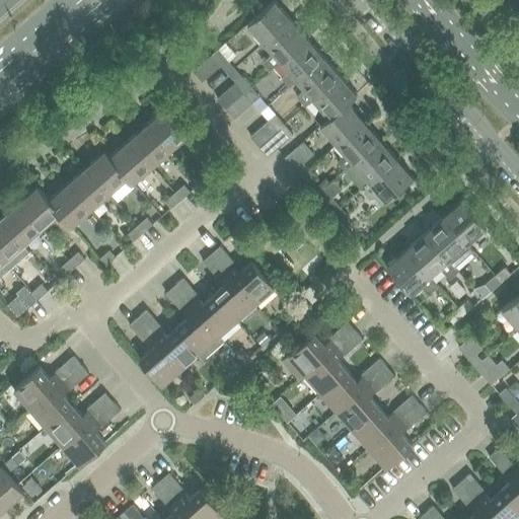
[(273,0),(247,22),(265,42),(291,19),(274,0),(273,0)]
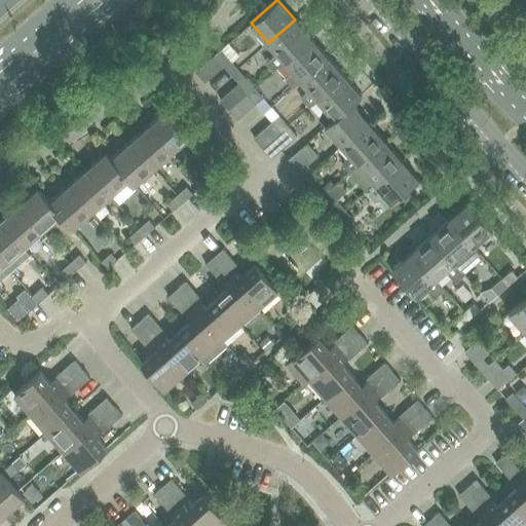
[(311,38),(295,20),(268,42),(276,52),(267,61),(275,70),(285,62),(311,38)]
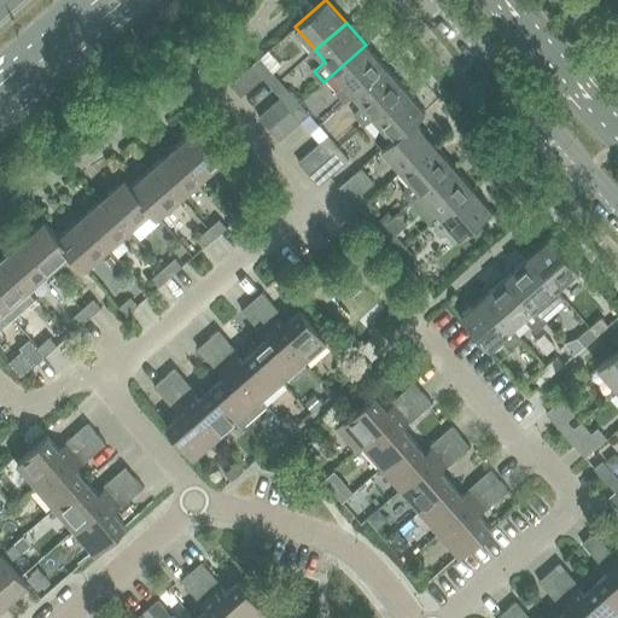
[(385,66),(366,45),(334,73),(344,83),(334,91),(344,103),(385,66)]
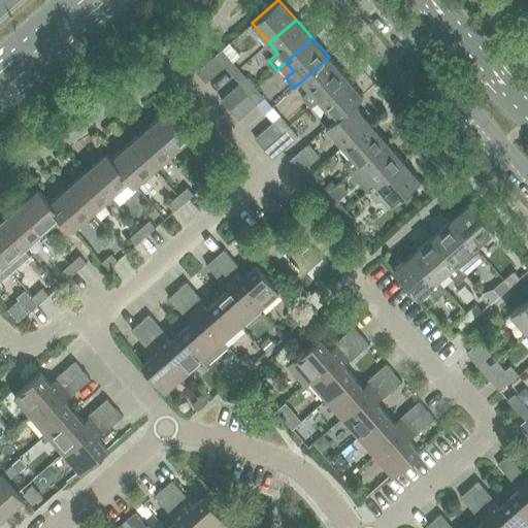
[(222,50),(210,60),(203,66),(195,73),(203,84),(224,66),(230,60),(222,50)]
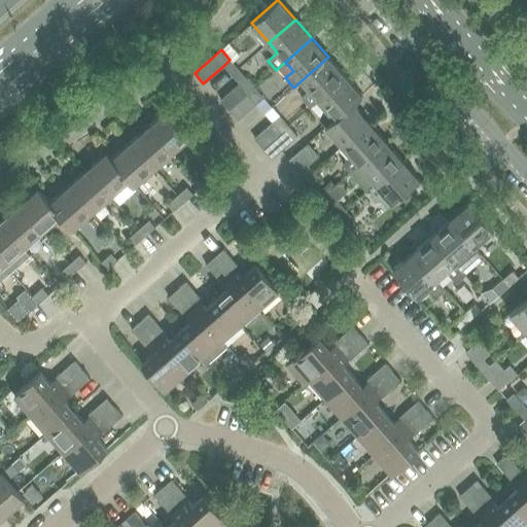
[(309,107),(318,99),(345,75),(328,57),(293,88),(292,89),(309,107)]
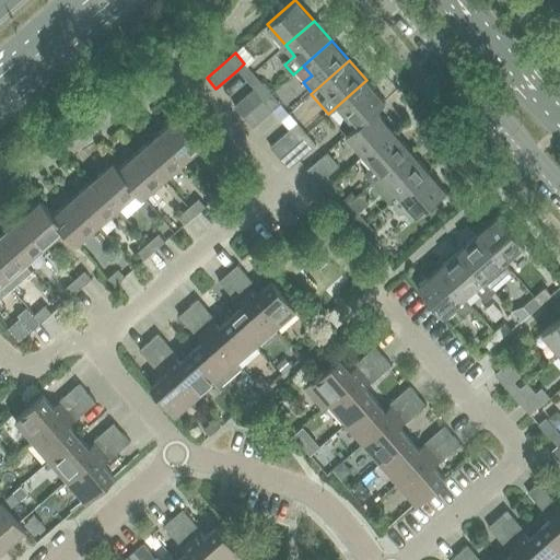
[(366,80),(338,105),(340,108),(348,116),(338,126),(347,135),(374,109),(385,101),(366,80)]
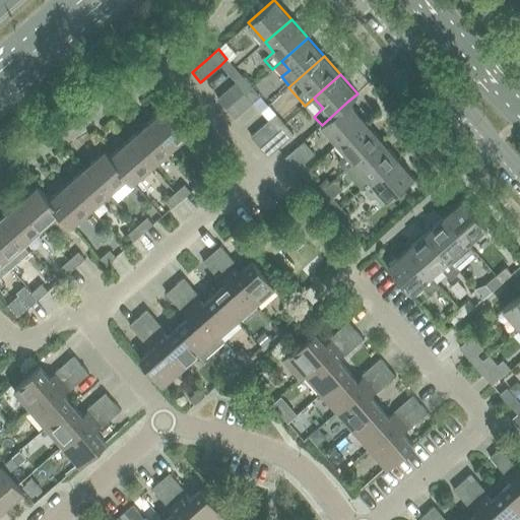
[(243,76),(236,82),(244,92),(251,86),(243,76)]
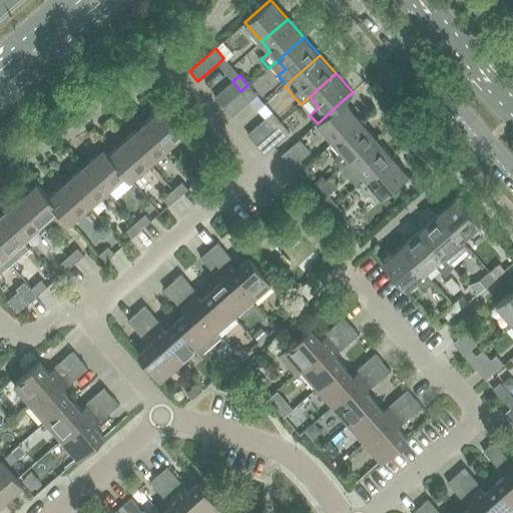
[(214,96),(223,106),(240,91),(232,81),(214,96)]
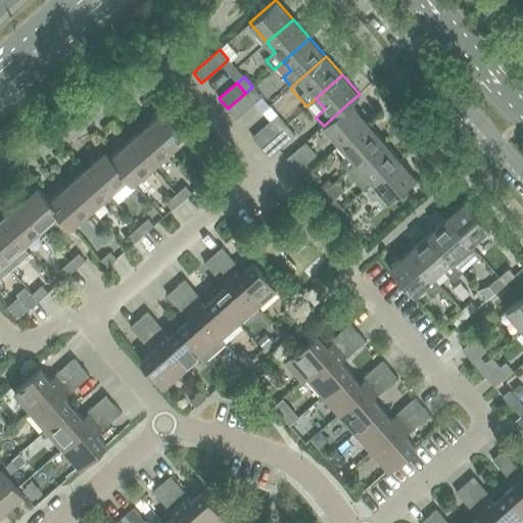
[(252,87),(245,93),(254,102),(262,96),(252,87)]
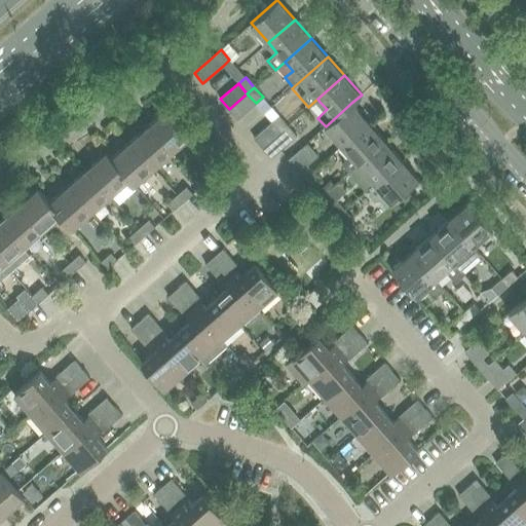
[(247,94),(229,109),(236,118),(256,103),(247,94)]
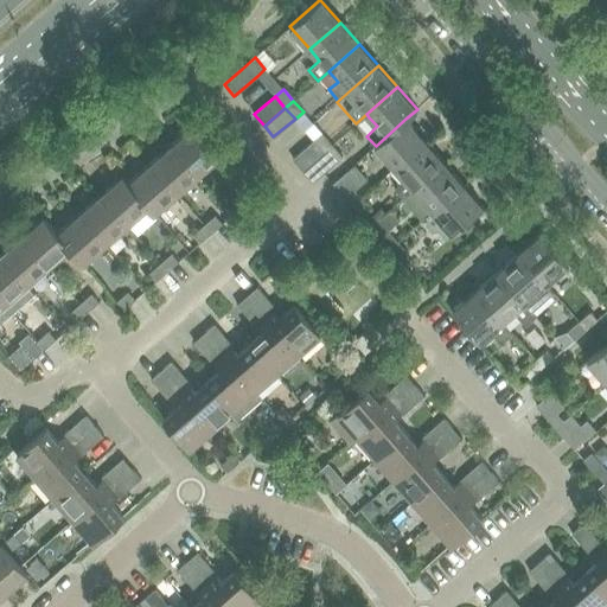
[(376,146),(395,168),(426,141),(406,119),(376,146)]
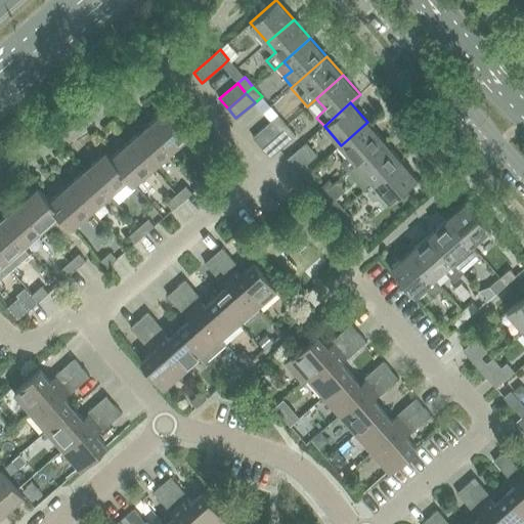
[(167,108),(147,125),(171,150),(189,134),(167,108)]
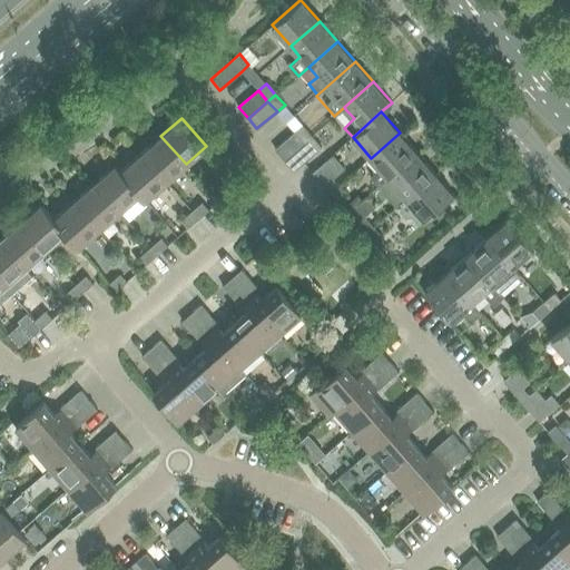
[(302,125),(294,131),(304,143),(312,136),(302,125)]
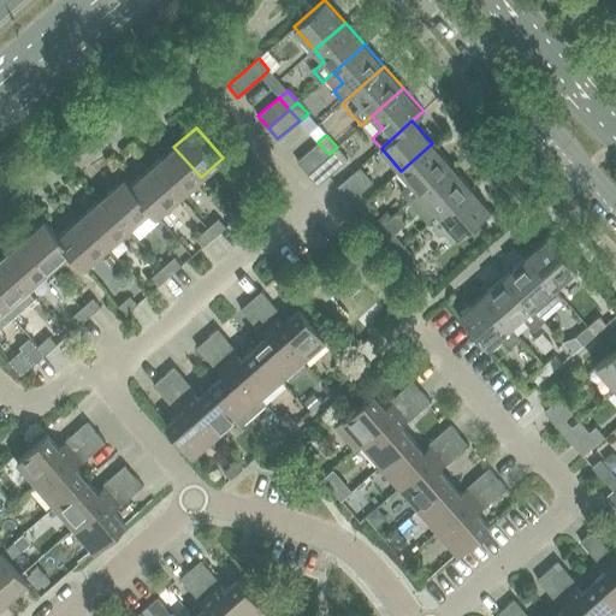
[(297,160),(307,173),(329,154),(318,142),(297,160)]
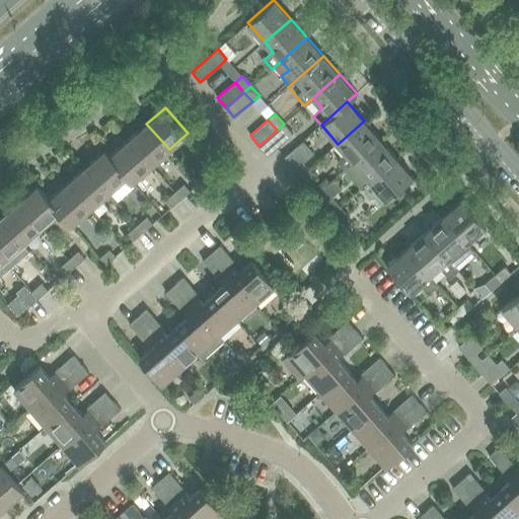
[(346,168),(354,162),(380,139),(364,121),(338,144),(346,153),(338,159),(346,168)]
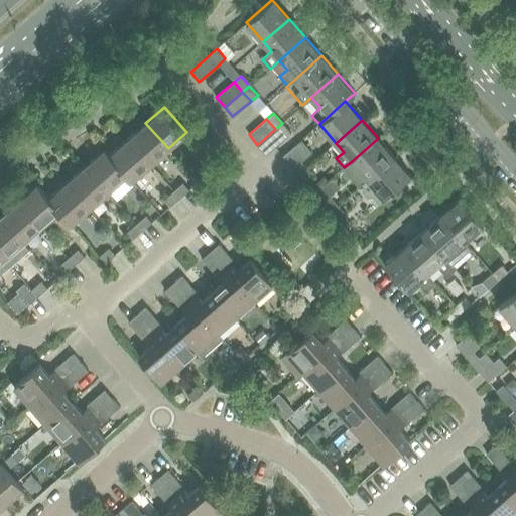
[(145,123),(127,138),(150,164),(168,148),(145,123)]
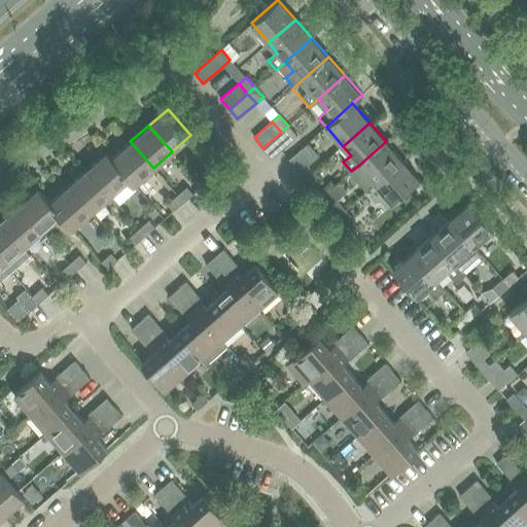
[(288,126),(281,132),(289,142),(296,136),(288,126)]
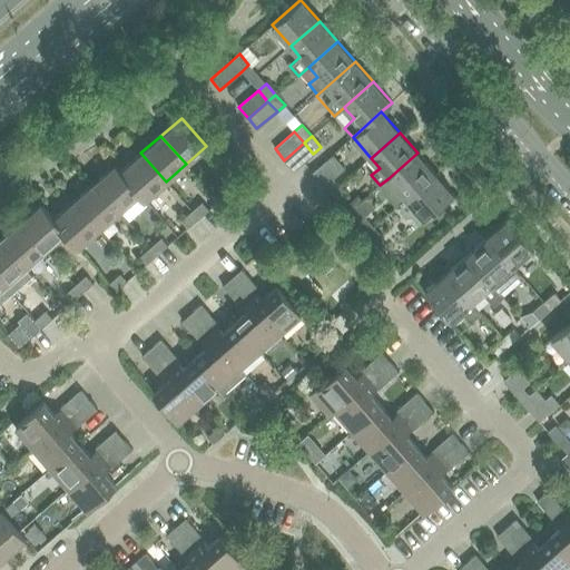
[(304,143),(284,160),(294,170),(313,154),(304,143)]
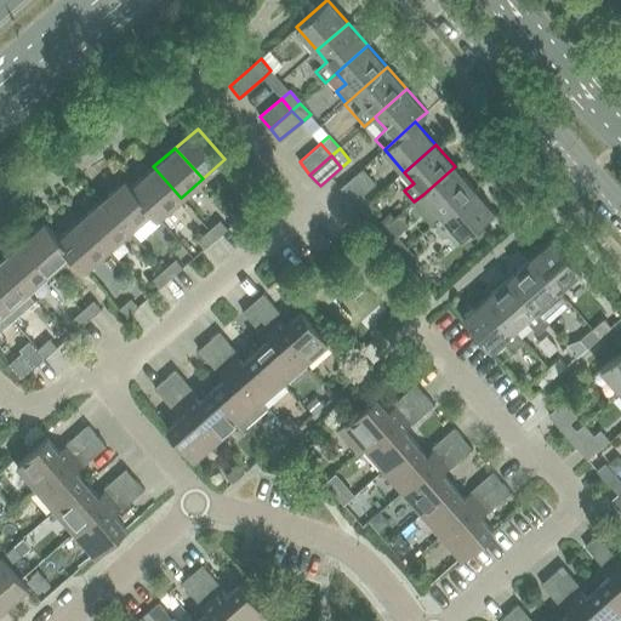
[(153,166),(131,186),(153,211),(152,212),(157,218),(181,198),(153,166)]
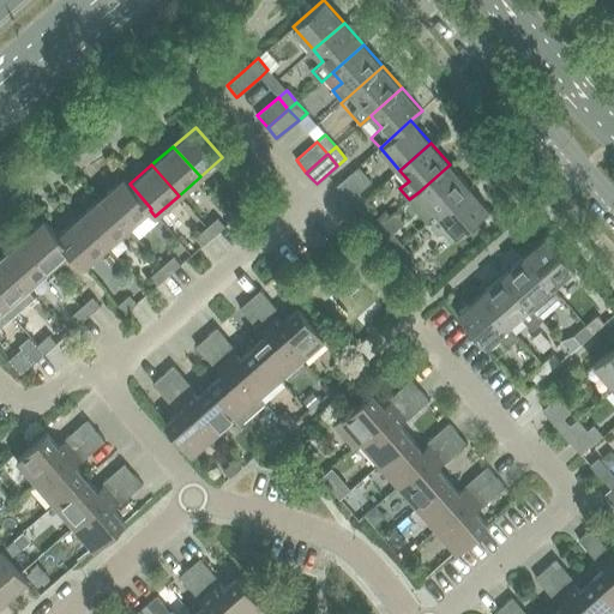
[(419,192),(438,214),(469,186),(450,164),(419,192)]
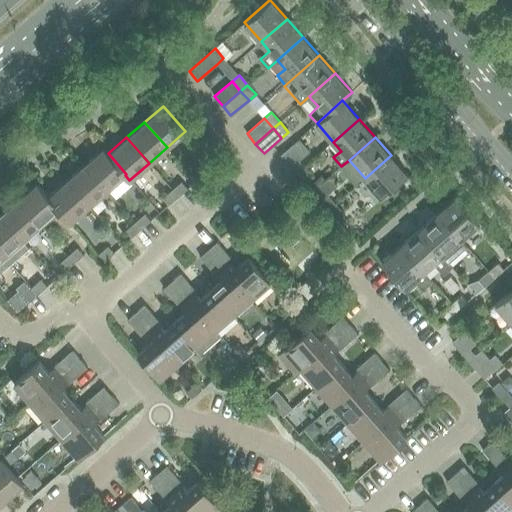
[(280,155),(296,173),(303,167),(299,162),(310,153),(298,139),(280,155)]
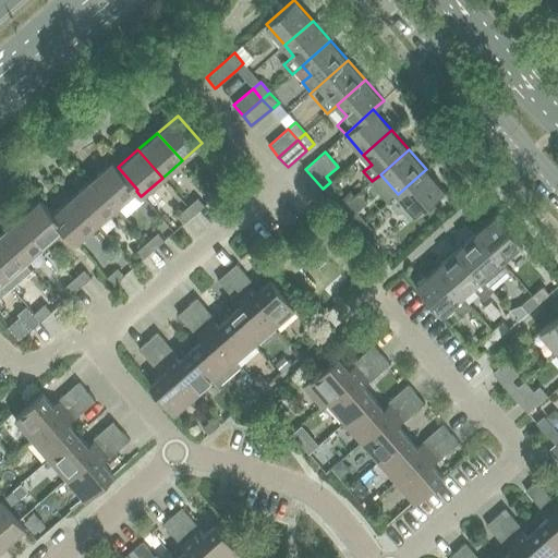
[(112,161),(93,179),(117,207),(136,191),(137,190),(118,167),(112,161)]
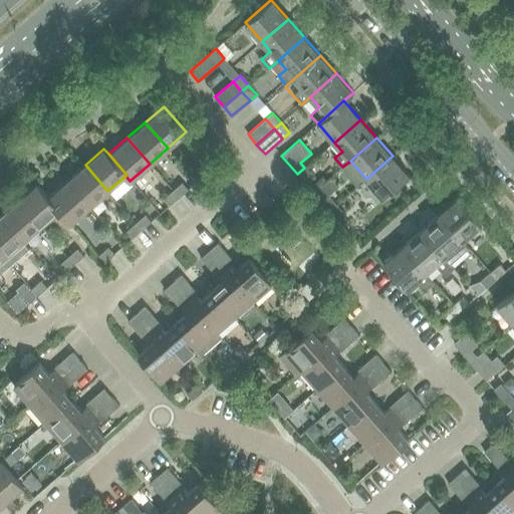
[(362,184),(360,190),(365,196),(372,195),(378,202),(409,175),(393,156),(366,179),(361,183),(362,184)]
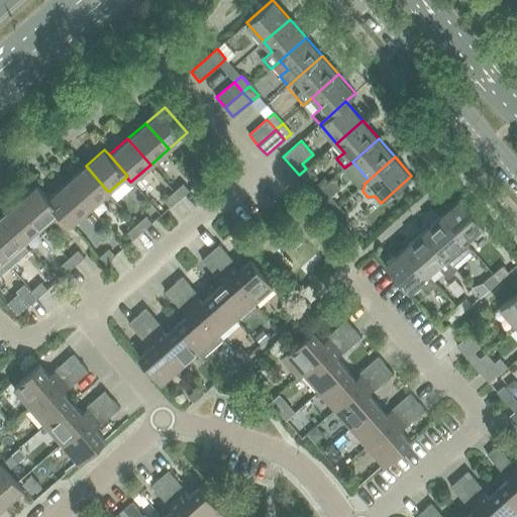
[(200,168),(207,175),(216,166),(210,159),(200,168)]
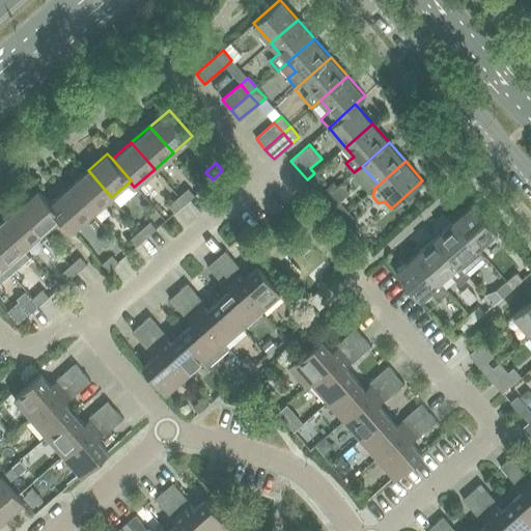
[(88,170),(70,187),(92,213),(111,197),(88,170)]
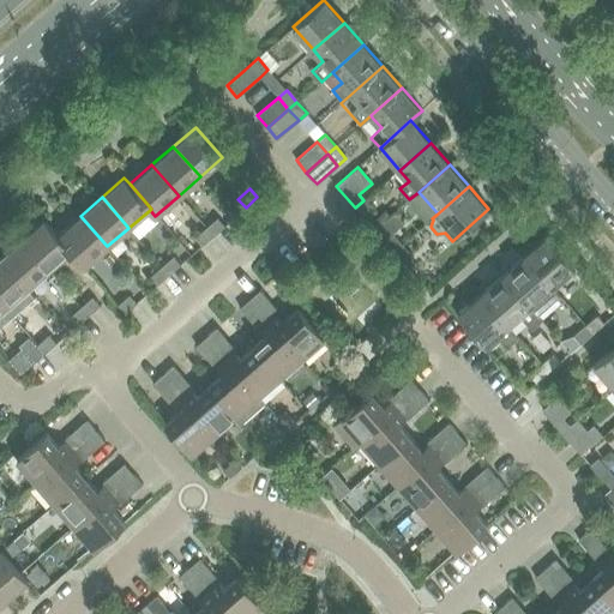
[(363,200),(355,208),(365,218),(373,211),(363,200)]
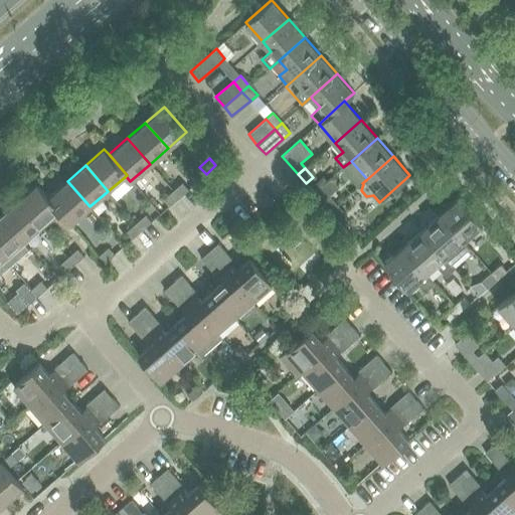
[(323,177),(311,187),(315,192),(327,181),(323,177)]
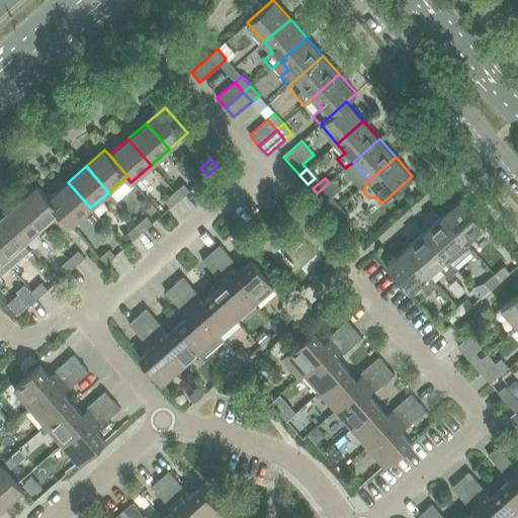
[(334,179),(317,194),(324,202),(332,212),(339,206),(332,197),(342,188),(334,179)]
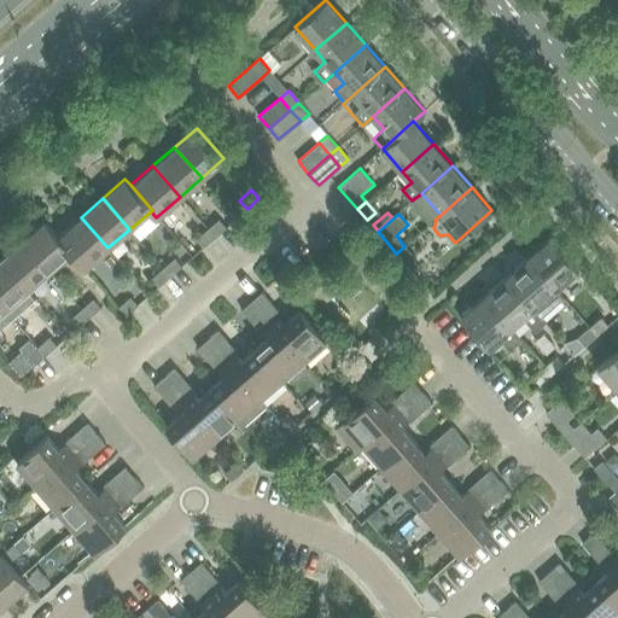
[(81,217),(58,237),(71,251),(70,252),(85,268),(108,248),(81,217)]
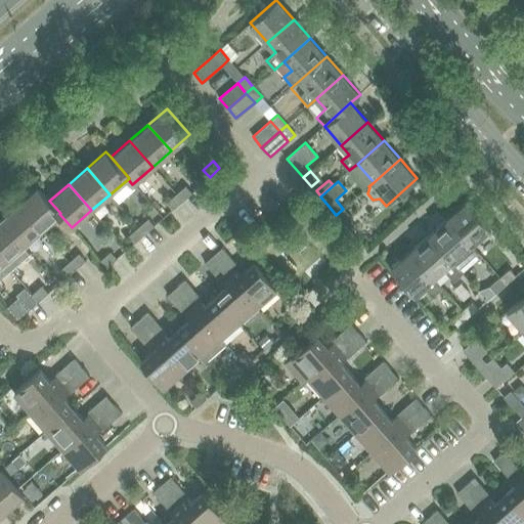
[(185,185),(175,194),(181,202),(191,192),(185,185)]
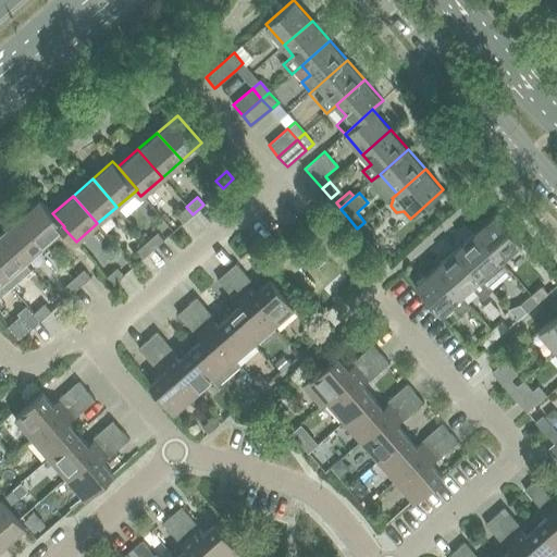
[(40,199),(20,217),(44,245),(63,227),(64,226),(52,213),(40,199)]
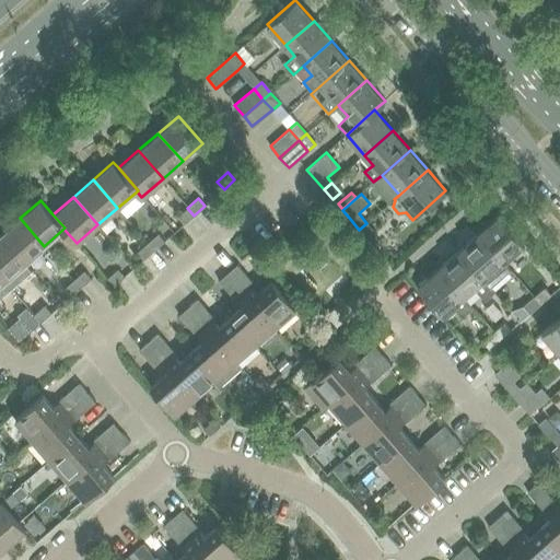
[(194,216),(187,208),(177,217),(184,224),(194,216)]
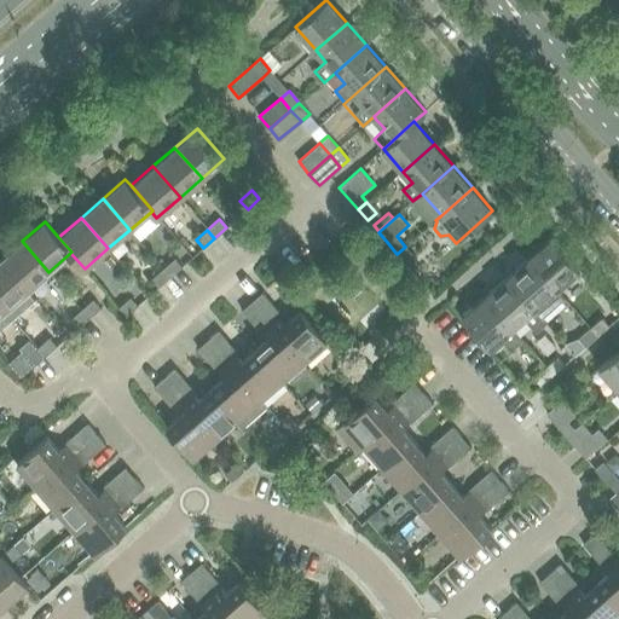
[(551,237),(528,258),(556,289),(579,268),(551,237)]
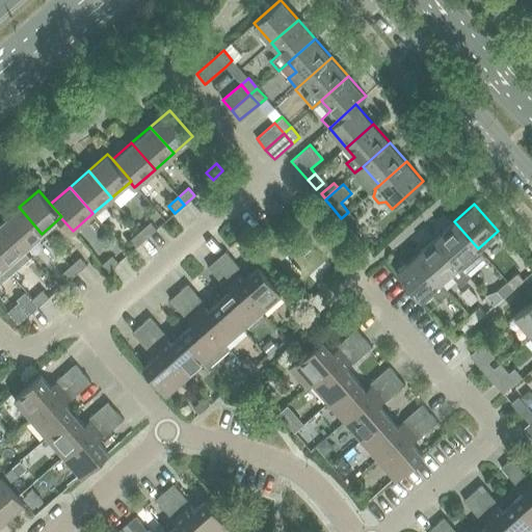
[(19,207),(0,222),(0,223),(23,250),(42,234),(19,207)]
